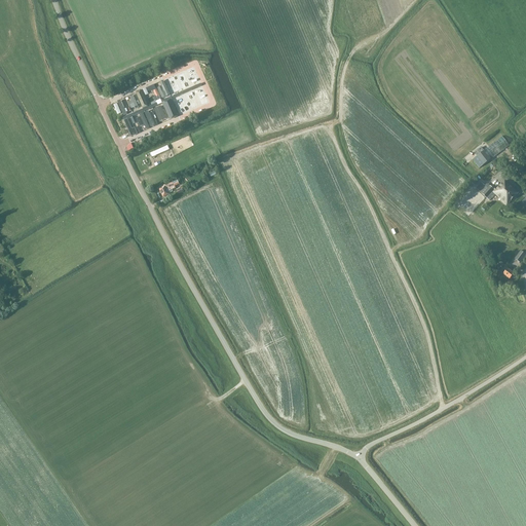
[(166,80),(162,81),(163,86),(160,87),(163,98),(172,95),(166,80)]
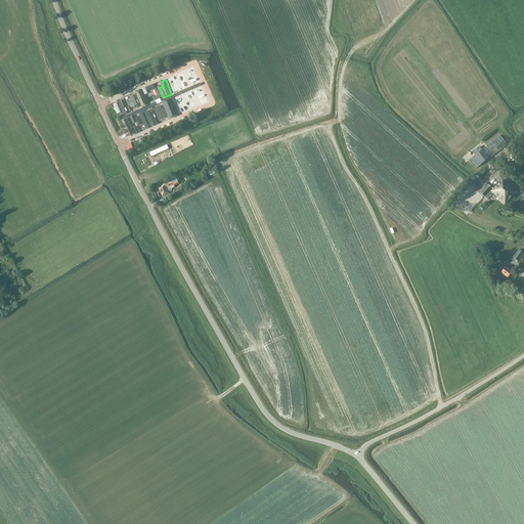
[(201,86),(200,83),(172,95),(173,97),(201,86)]
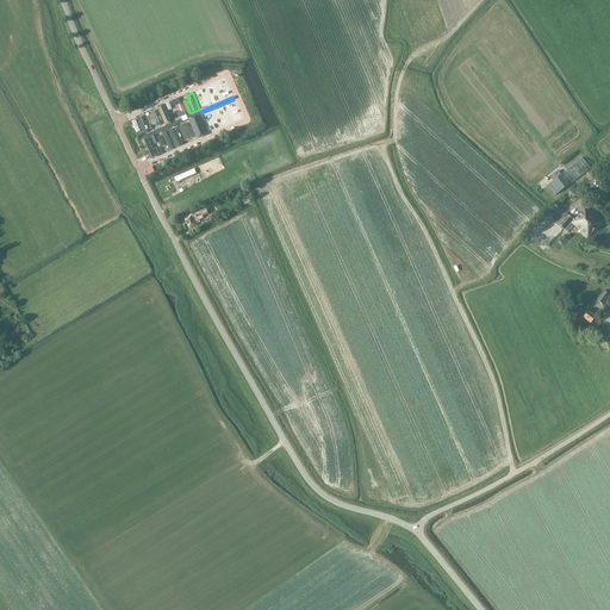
[(167,103),(156,107),(157,111),(161,110),(167,125),(173,123),(167,103)]
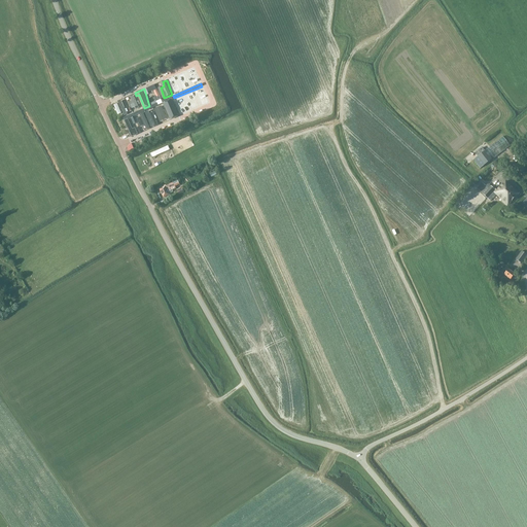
[(133,109),(138,108),(137,106),(139,105),(136,94),(129,96),(130,100),(129,100),(132,109),(133,109)]
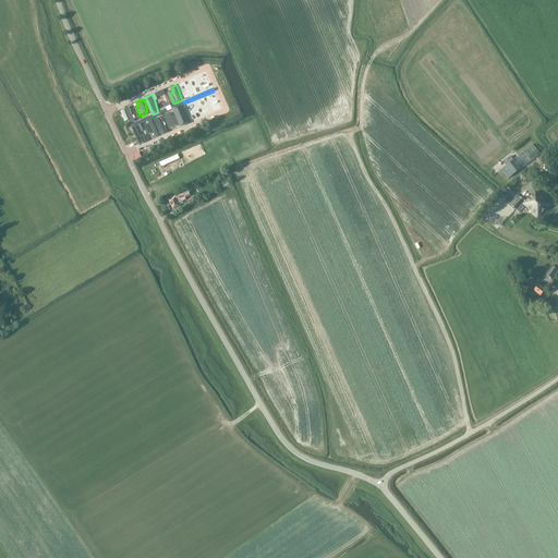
[(170,128),(174,126),(178,125),(173,111),(166,113),(170,128)]
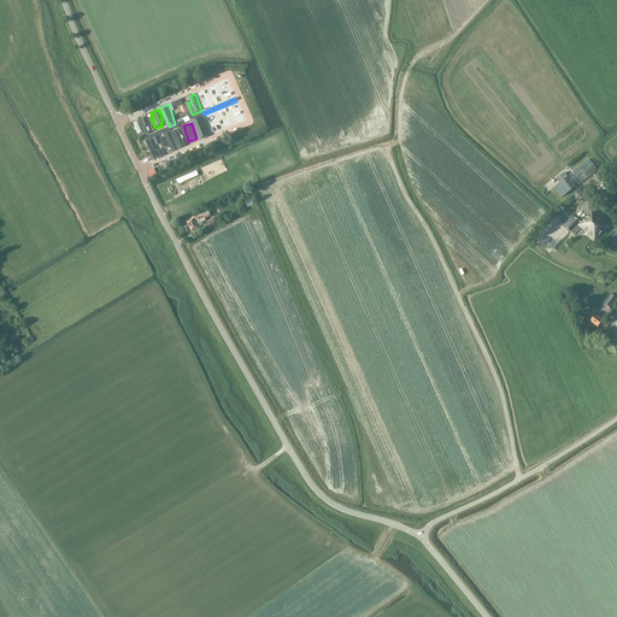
[(176,129),(172,130),(177,144),(182,142),(183,146),(187,145),(182,131),(177,134),(176,129)]
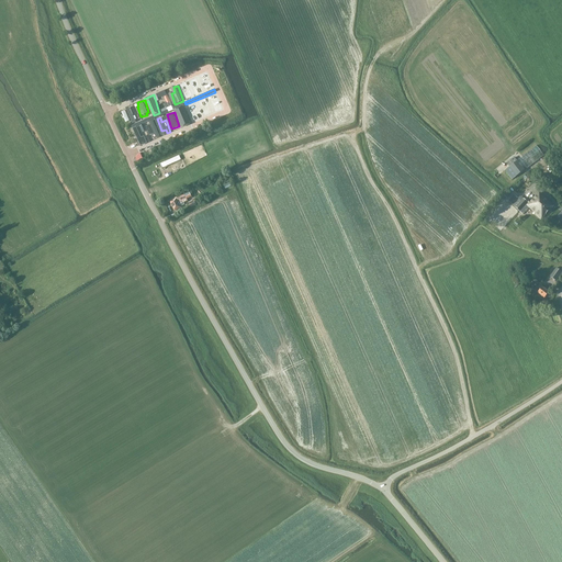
[(543,156),(536,146),(517,160),(524,170),(543,156)]
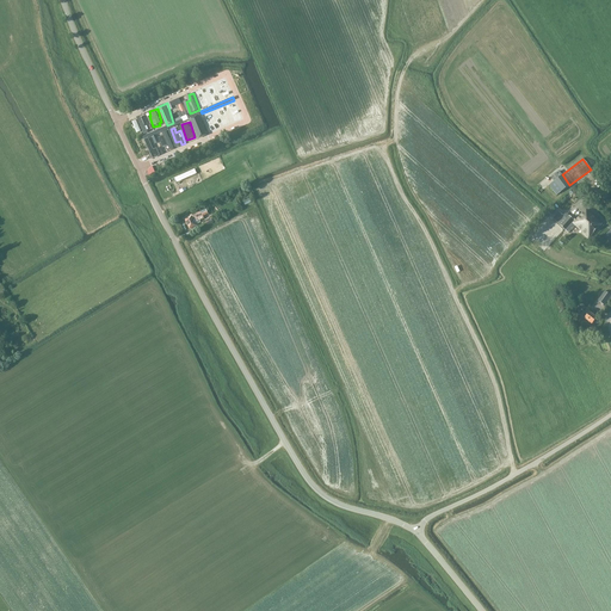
[(186,180),(196,176),(193,171),(184,174),(186,180)]
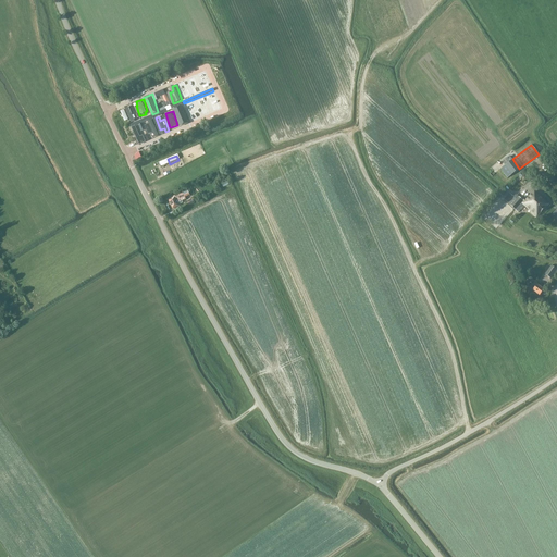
[(507,178),(519,169),(512,159),(509,157),(503,161),(506,165),(500,169),(507,178)]
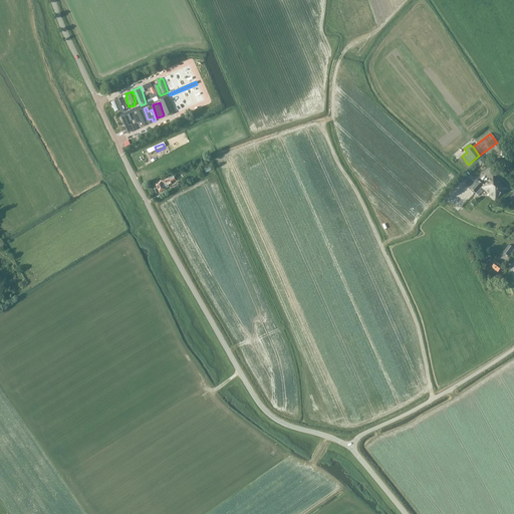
[(476,180),(474,182),(470,179),(465,184),(469,188),(478,196),(484,190),(495,201),(499,197),(506,189),(494,177),(490,180),(485,185),(484,183),(482,186),(476,180)]
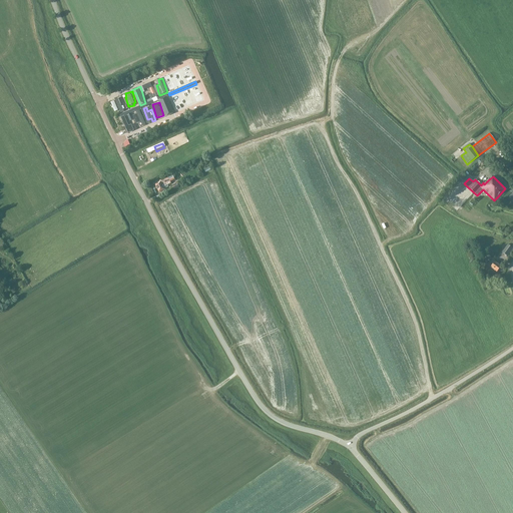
[(168,178),(160,182),(164,189),(168,187),(167,185),(171,183),(168,178)]
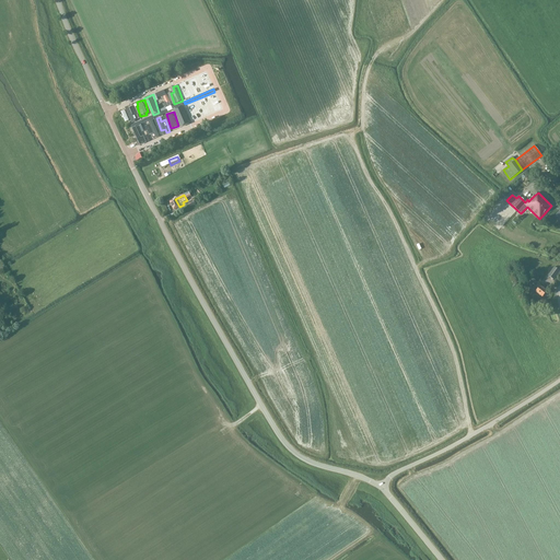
[(179,207),(175,199),(170,201),(173,210),(179,207)]
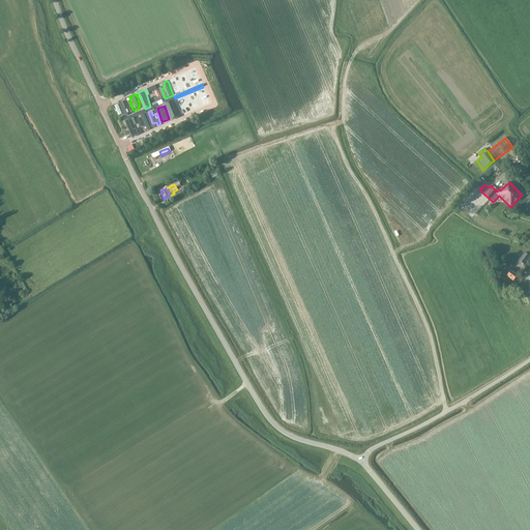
[(524,253),(519,261),(524,265),(529,257),(524,253)]
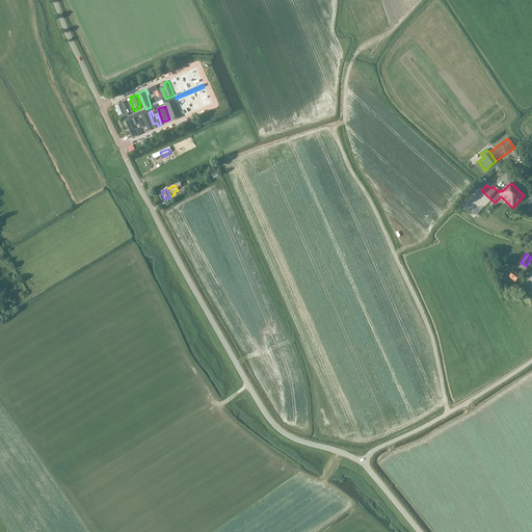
[(506,270),(503,273),(509,277),(515,283),(520,277),(513,272),(510,270),(509,272),(506,270)]
